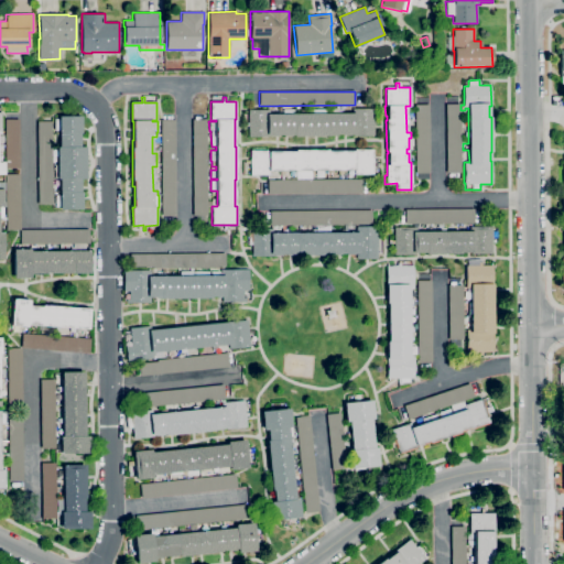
[(461,173),(446,173),(446,104),(461,104),(461,173)]
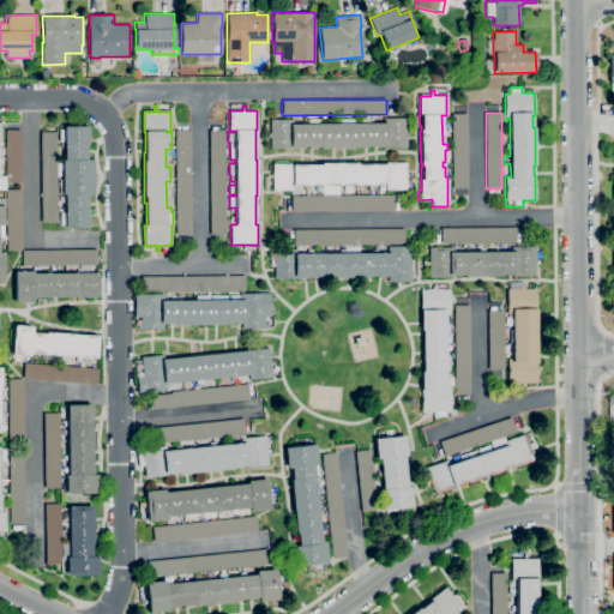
[(468,188),(452,188),(451,114),(467,114),(468,188)]
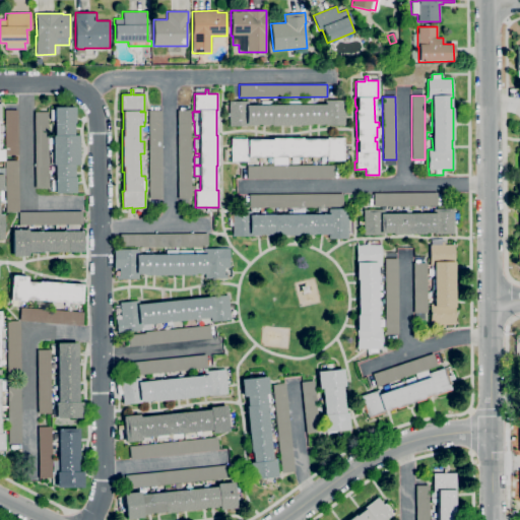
[(344,125),(325,125),(325,124),(303,124),(303,126),(271,126),(271,125),(248,125),(248,126),(229,126),(229,116),(225,116),(225,113),(229,113),(229,101),(248,101),(248,105),(256,105),(256,99),(259,99),(259,102),(260,102),(260,101),(272,101),(272,105),(288,105),(288,101),(311,101),(316,101),(316,105),(325,105),(325,100),(344,100),(344,109),(345,109),(345,112),(347,112),(347,115),(344,115),(344,125)]
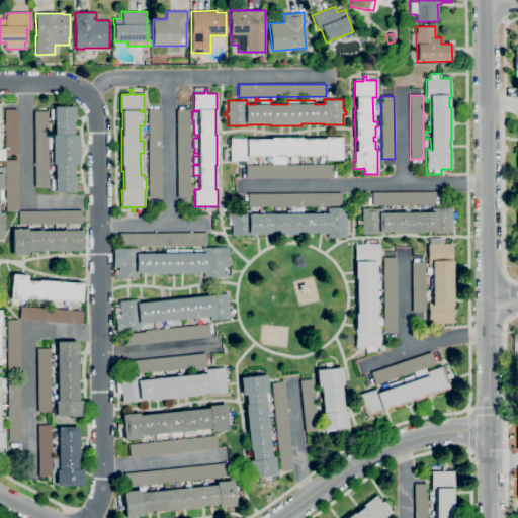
[(76,192),(56,192),(56,190),(51,190),(51,179),(55,179),(55,175),(51,175),(51,165),(53,165),(53,155),(51,155),(51,151),(53,151),(53,135),(55,135),(55,134),(51,134),(50,124),(55,124),(55,119),(51,119),(51,109),(54,109),(54,106),(75,106),(75,121),(75,128),(74,128),(74,135),(79,135),(80,164),(74,164),(74,176),(76,176),(76,192)]
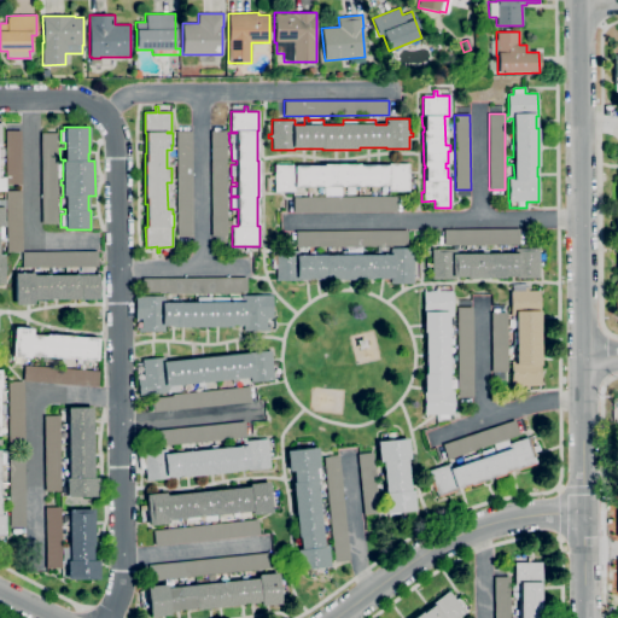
[(22,184),(6,184),(5,130),(22,130),(22,184)]
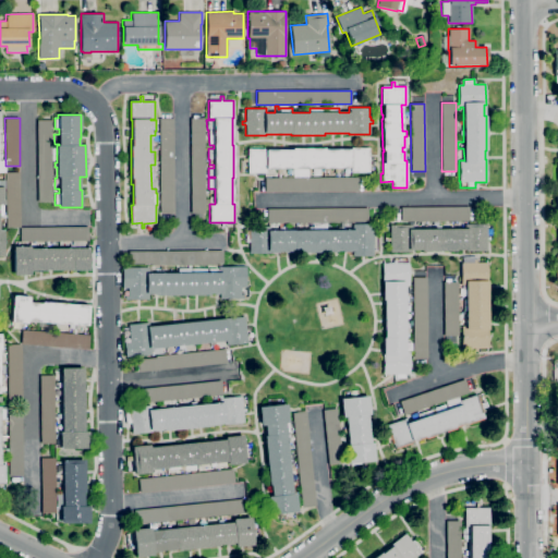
[(205,214),(191,214),(191,118),(204,118),(205,214)]
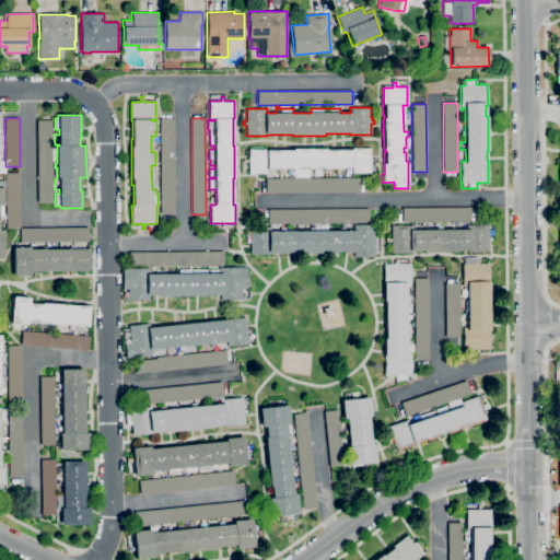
[(175,214),(161,214),(160,119),(174,119),(175,214)]
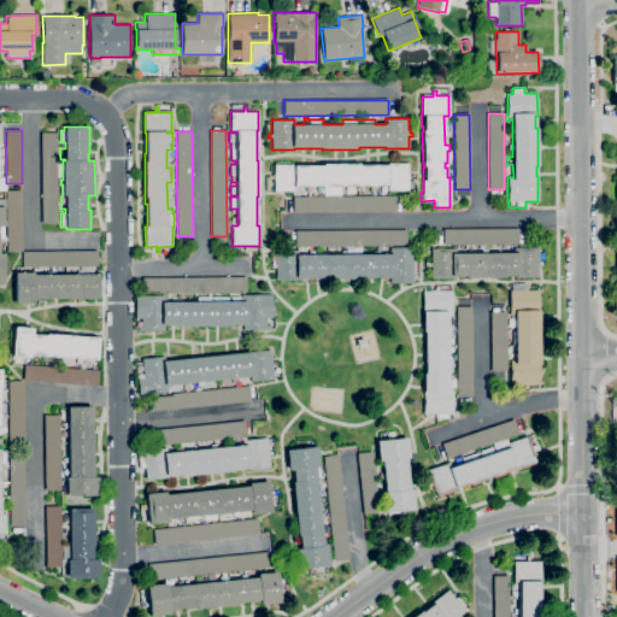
[(58,223),(42,223),(41,133),(57,133),(58,223)]
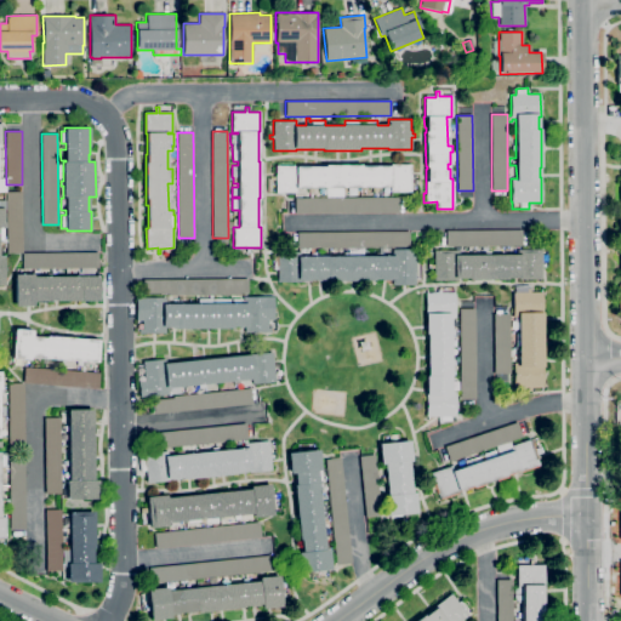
[(342,197),(326,197),(326,188),(296,188),(296,193),(275,193),(275,165),(295,165),(295,167),(325,167),(325,165),(360,165),(360,166),(391,166),(391,165),(410,165),(410,192),(389,192),(389,187),(379,187),(379,192),(372,193),(372,187),(371,187),(371,193),(363,193),(363,192),(362,192),(362,187),(342,187),(342,197)]
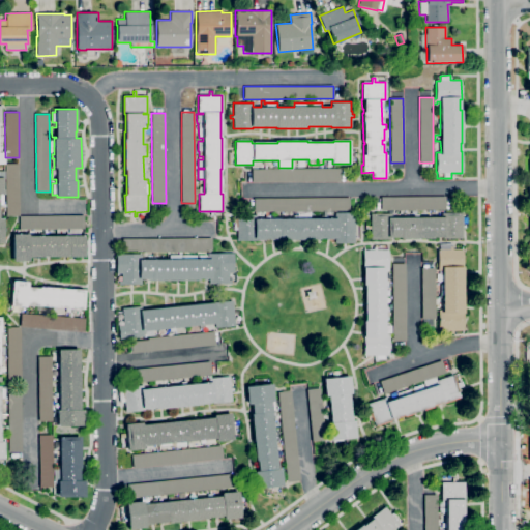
[(20,216),(6,216),(5,164),(19,164),(20,216)]
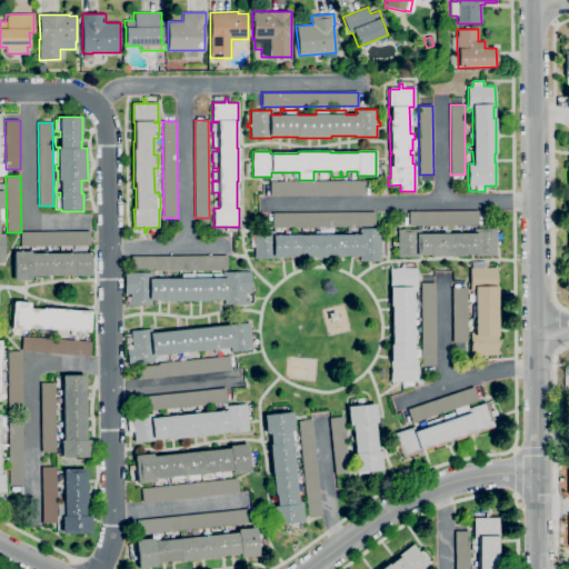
[(365,195),(270,196),(270,181),(365,180),(365,195)]
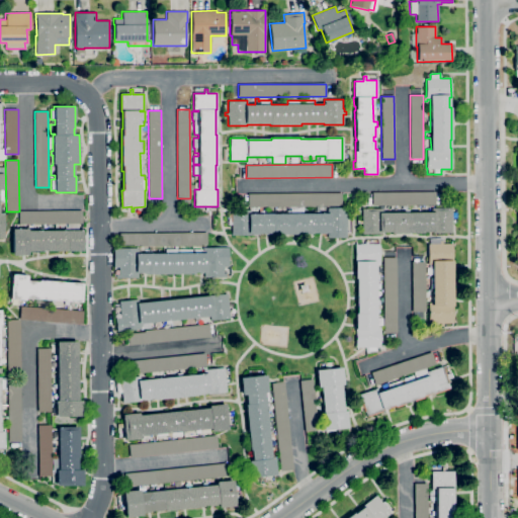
[(435,204),(372,205),(372,192),(435,191),(435,204)]
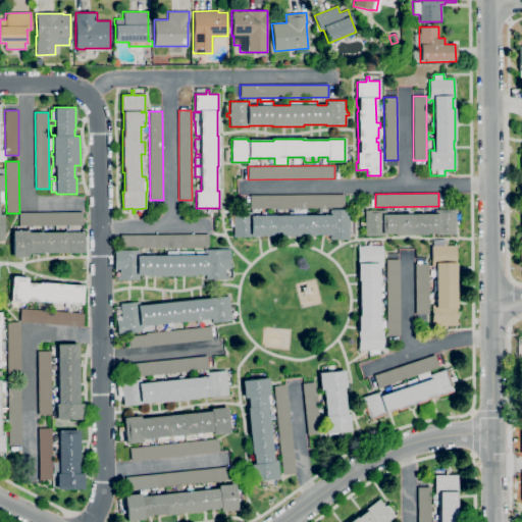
[(344,208),(250,209),(250,196),(344,195),(344,208)]
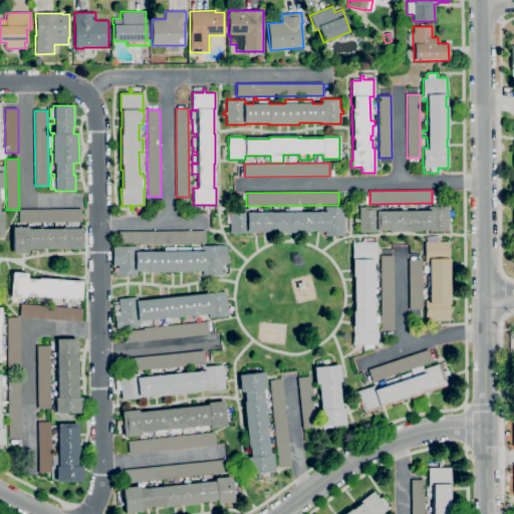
[(429,232),(429,230),(420,230),(420,231),(388,232),(388,230),(379,230),(379,232),(359,232),(359,222),(356,222),(354,222),(354,219),(356,219),(359,219),(358,208),(379,207),(379,211),(401,211),(401,209),(398,209),(398,204),(403,204),(403,208),(406,208),(406,211),(428,211),(428,206),(448,206),(448,218),(451,218),(452,221),(449,221),(449,231),(429,232)]
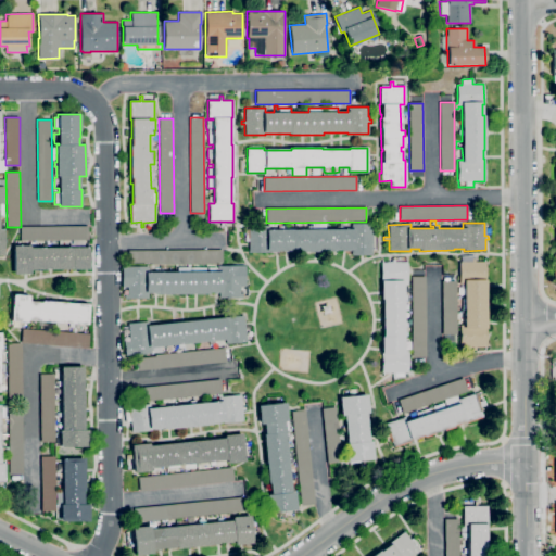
[(371,255),(351,255),(351,251),(327,251),(327,252),(249,253),(249,242),(245,242),(245,230),(249,230),(249,226),(269,226),(269,229),(278,229),(278,226),(283,226),(283,227),(294,227),(294,229),(307,229),(307,226),(313,226),(313,227),(325,227),(325,229),(337,229),(337,226),(341,226),(342,229),(351,229),(351,223),(371,223),(371,249),(375,249),(375,252),(371,252),(371,255)]
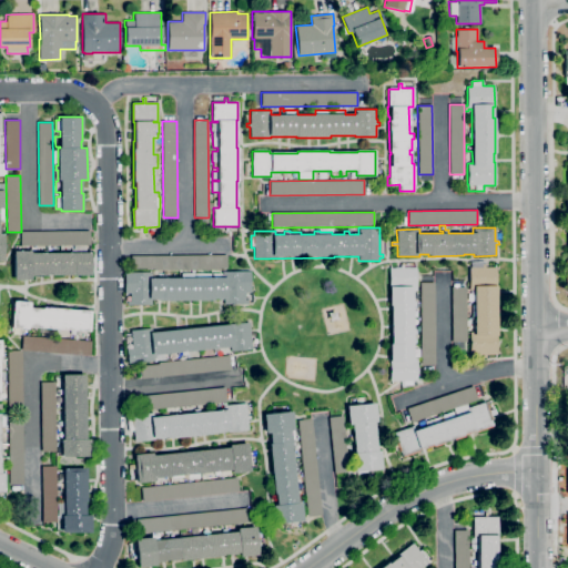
[(21,246),(21,232),(90,231),(90,244),(21,246)]
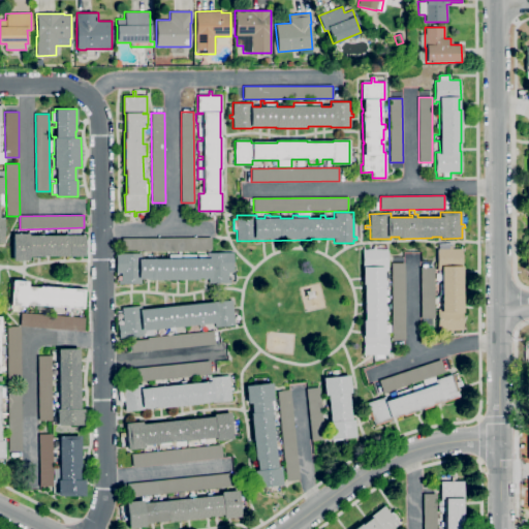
[(29,260),(12,260),(12,234),(28,234),(29,236),(29,230),(37,230),(37,236),(41,236),(41,232),(45,232),(45,236),(66,235),(66,232),(69,232),(69,228),(80,228),(81,235),(85,235),(85,256),(68,256),(68,255),(43,255),(43,256),(29,257),(29,260)]
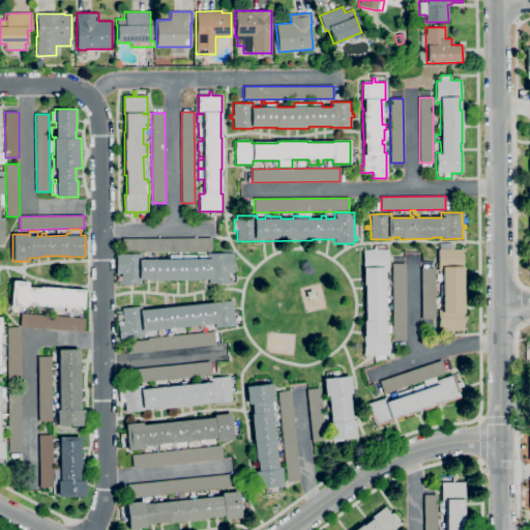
[(205,252),(144,252),(144,251),(122,251),(122,239),(211,238),(212,251),(205,251),(205,252)]
